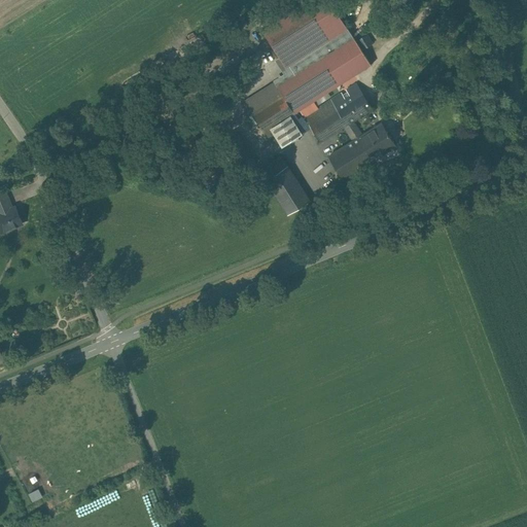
[(328,0),(308,0),(261,30),(292,76),(353,37),(328,0)]
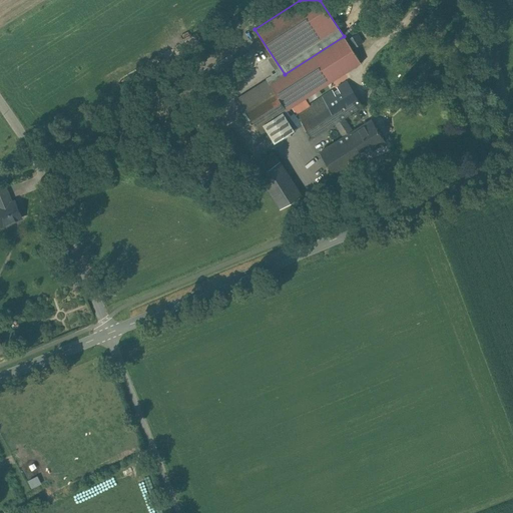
[(285,74),(270,83),(276,92),(287,109),(361,62),(344,36),(285,74)]
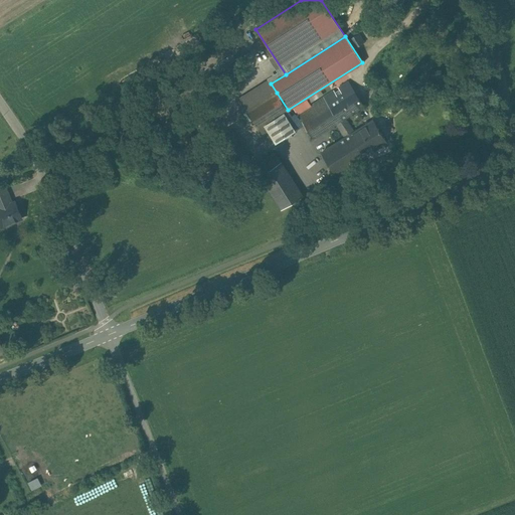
[(333,91),(297,114),(313,138),(336,124),(345,118),(364,106),(348,81),(340,86),(345,94),(338,99),(333,91)]
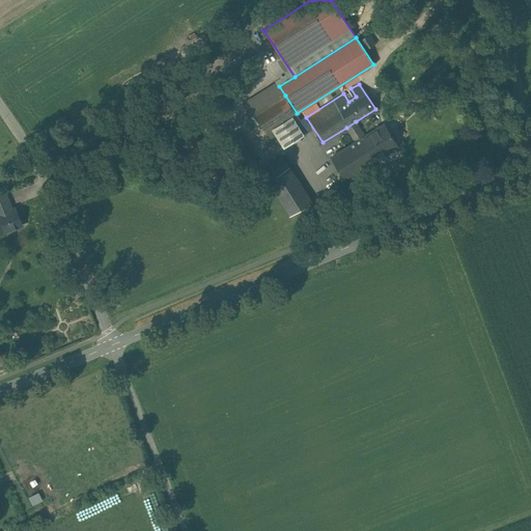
[(278,85),(249,104),(255,114),(285,95),(279,86),(278,85)]
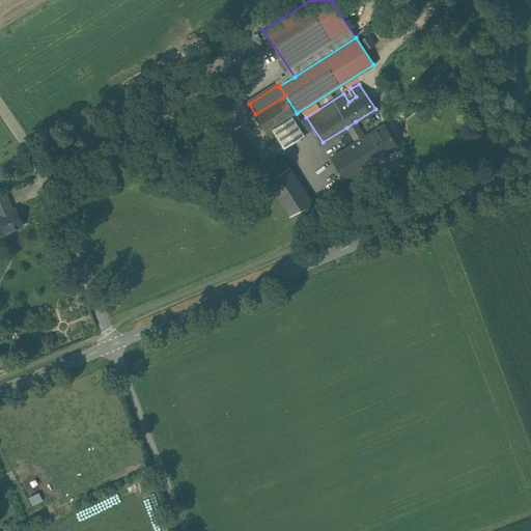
[(285,95),(255,114),(267,132),(275,127),(290,117),(297,113),(285,95)]
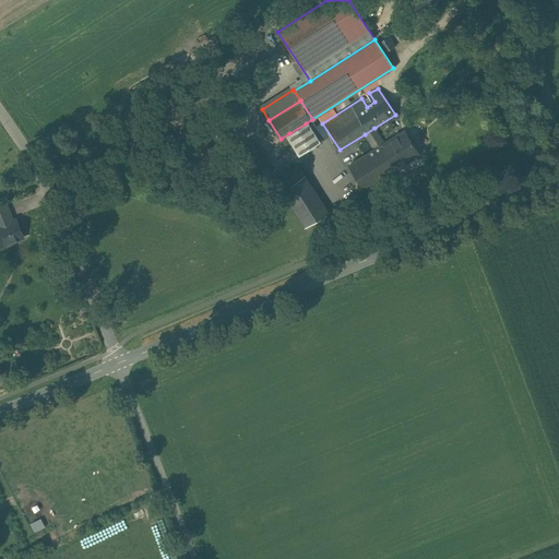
[(318,143),(306,123),(289,133),(301,153),(318,143)]
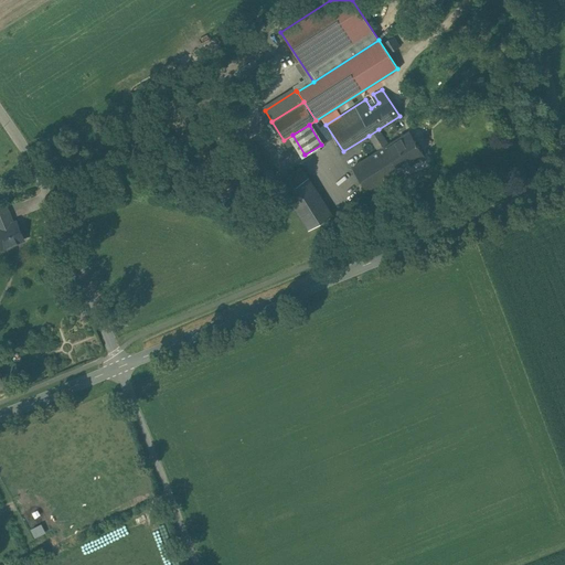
[(387,145),(379,129),(369,136),(377,150),(383,147),(387,145)]
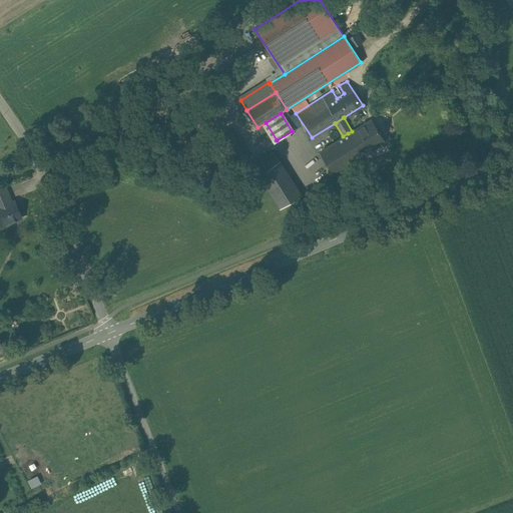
[(352,131),(348,133),(363,155),(385,141),(371,119),(352,131)]
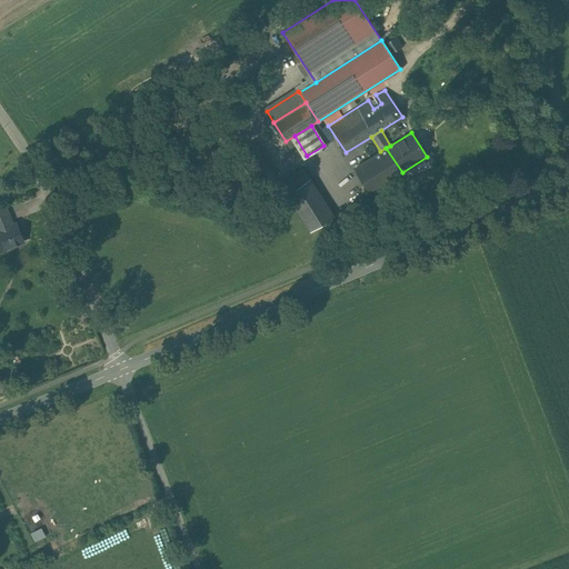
[(276,176),(257,146),(243,153),(262,183),(276,176)]
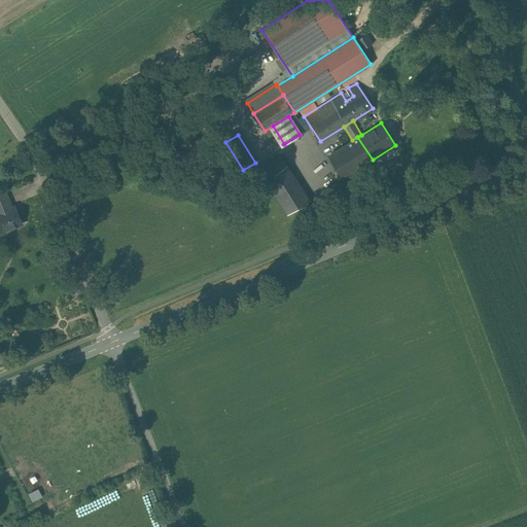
[(352,140),(328,155),(343,178),(373,160),(357,137),(352,140)]
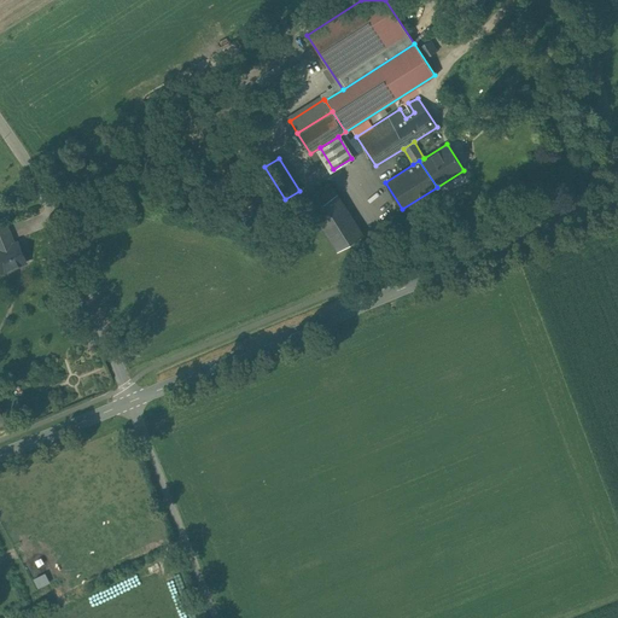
[(330,182),(305,198),(312,209),(337,194),(330,182)]
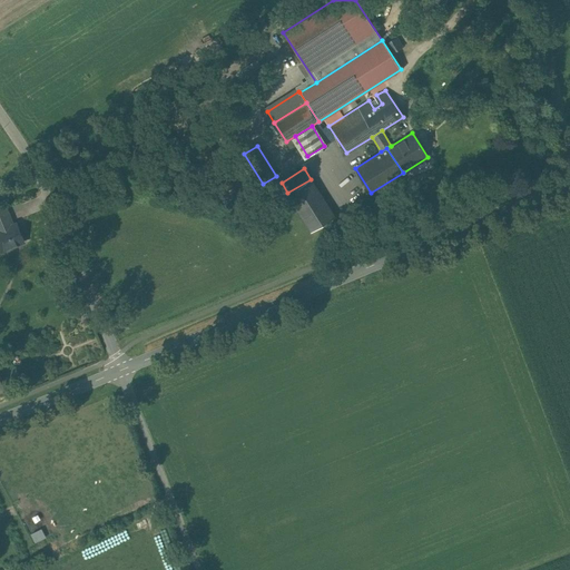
[(311,179),(287,193),(312,231),(334,216),(311,179)]
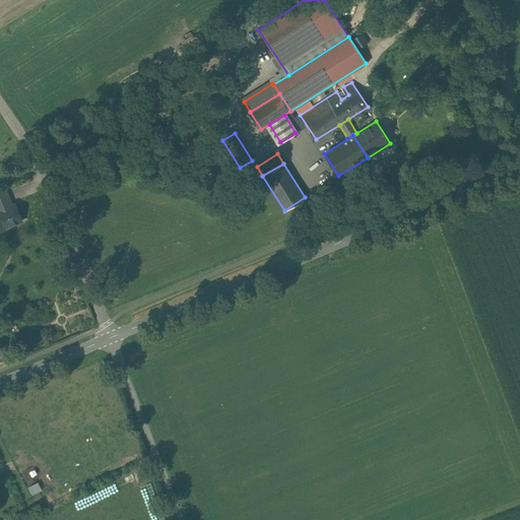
[(5,190),(0,192),(0,209),(11,205),(5,190)]
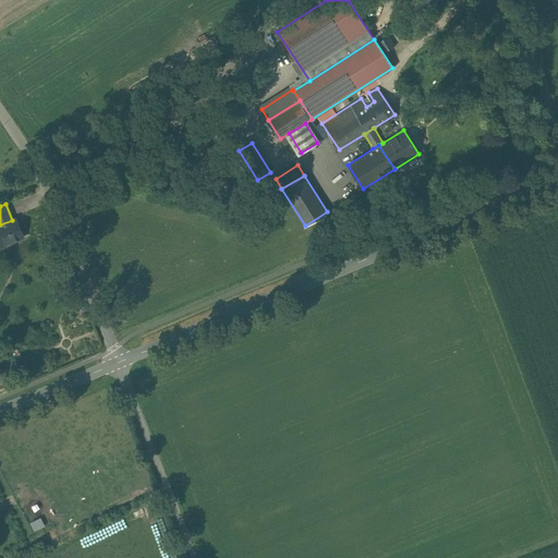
[(0,225),(0,244),(1,246),(23,237),(15,219),(12,220),(0,225)]
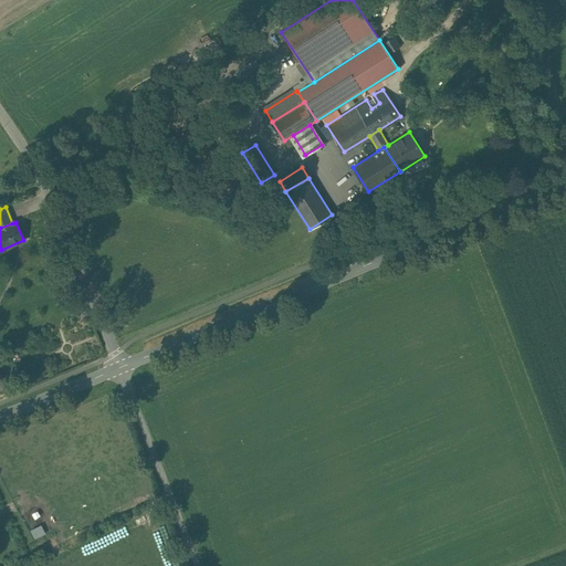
[(31,528),(35,537),(45,532),(42,524),(31,528)]
